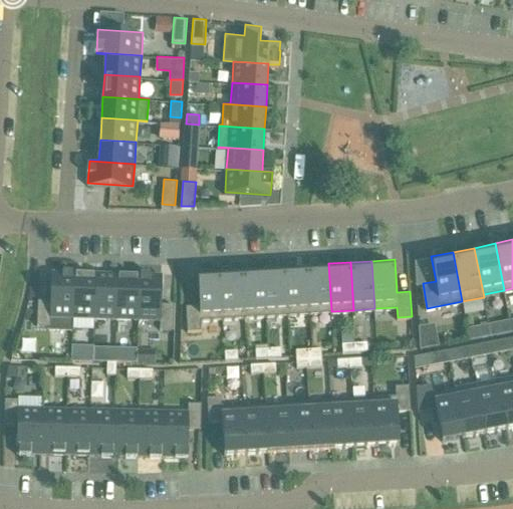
[(328,263),(307,265),(310,312),(331,311),(328,263)]
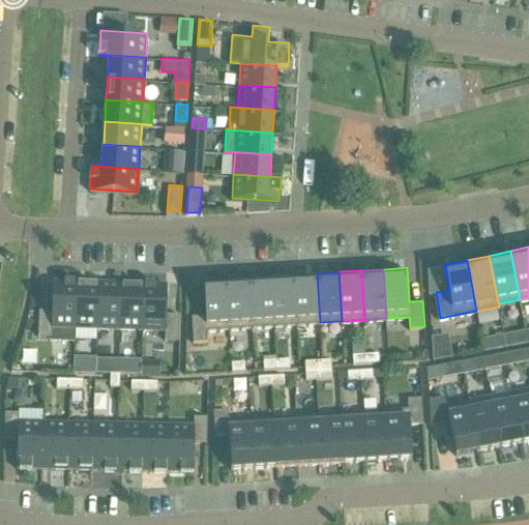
[(317,273),(294,274),(297,324),(320,322),(317,273)]
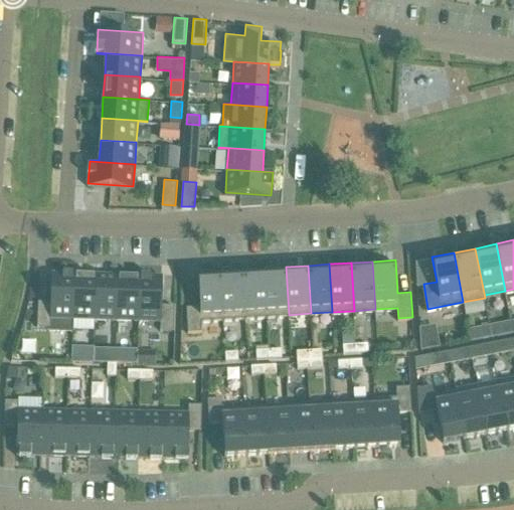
[(286,267),(265,268),(267,316),(289,315),(286,267)]
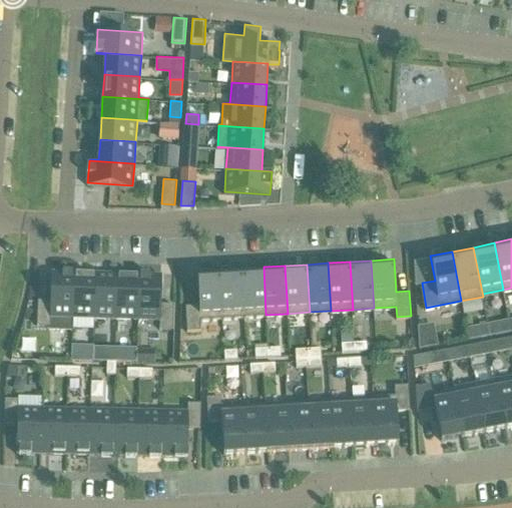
[(264,267),(241,269),(244,316),(266,315),(264,267)]
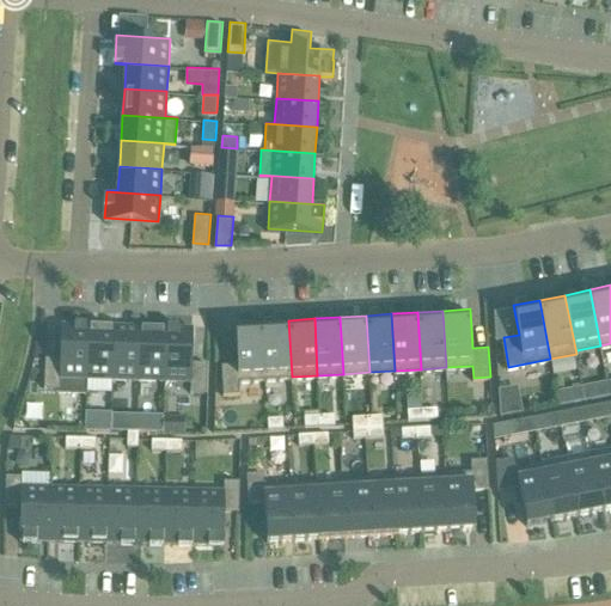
[(288,320),(262,322),(266,378),(292,377),(288,320)]
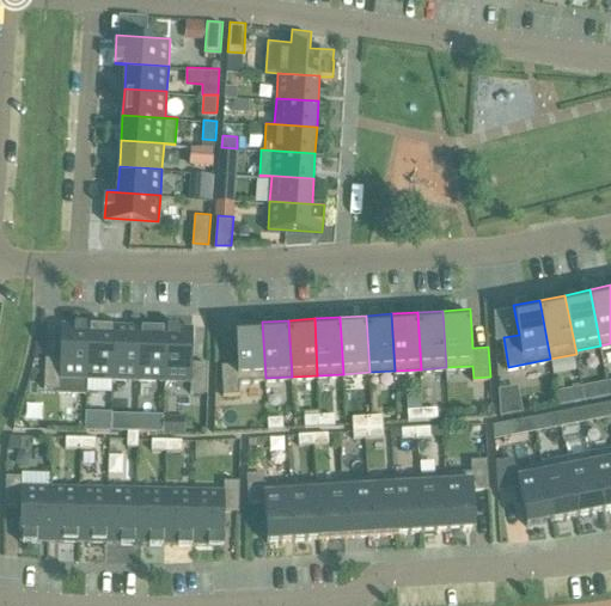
[(89,323),(61,322),(61,356),(46,355),(44,385),(60,386),(61,375),(87,377),(89,323)]
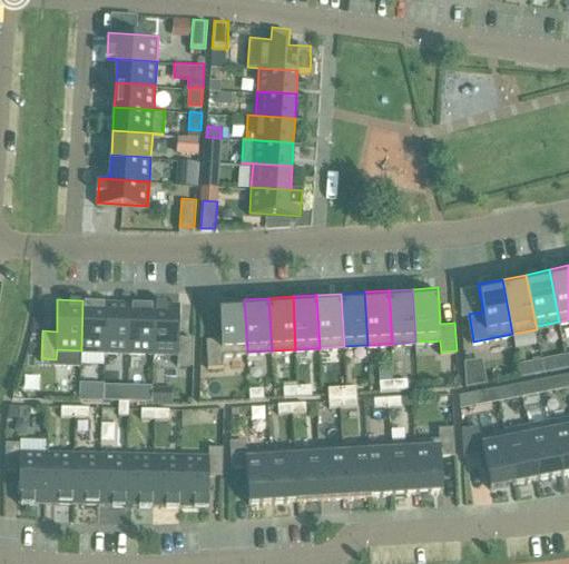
[(244,299),(219,300),(222,337),(206,338),(208,366),(224,365),(223,354),(247,352),(244,299)]
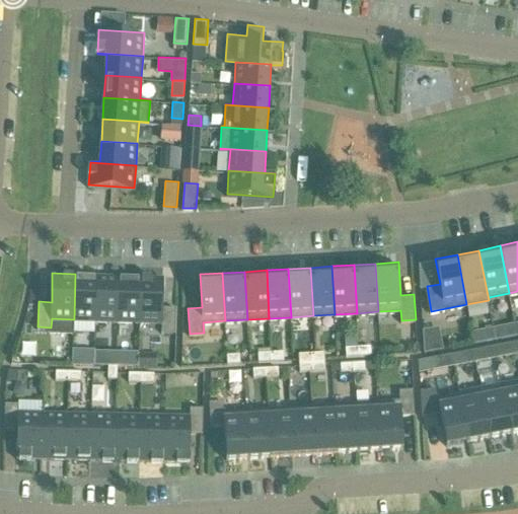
[(97,274),(75,274),(74,319),(95,319),(97,274)]
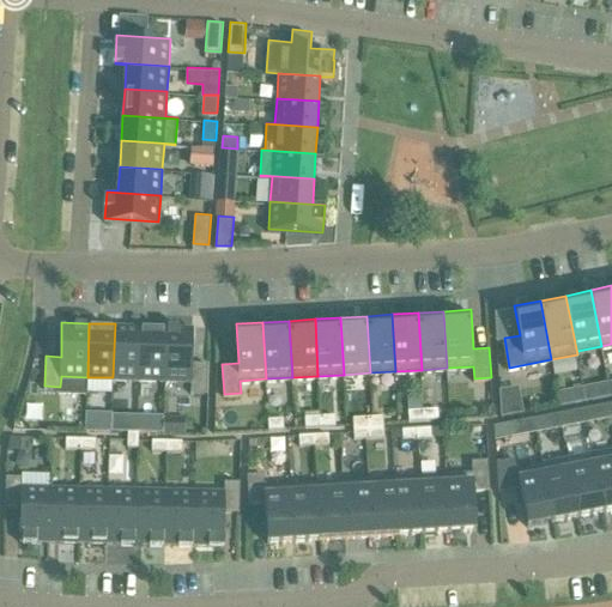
[(140,325),(115,323),(113,377),(139,378),(140,325)]
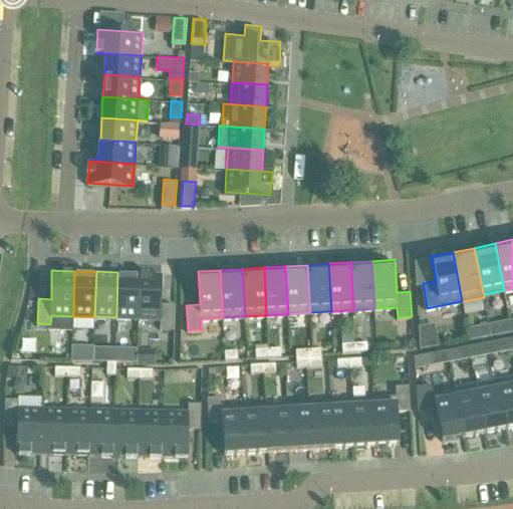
[(140,272),(117,272),(116,317),(139,318),(140,272)]
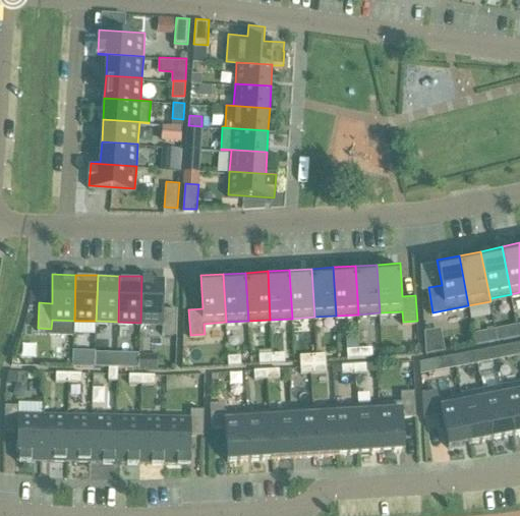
[(164,277),(141,276),(140,323),(163,323),(162,332),(176,332),(176,306),(164,306),(164,277)]
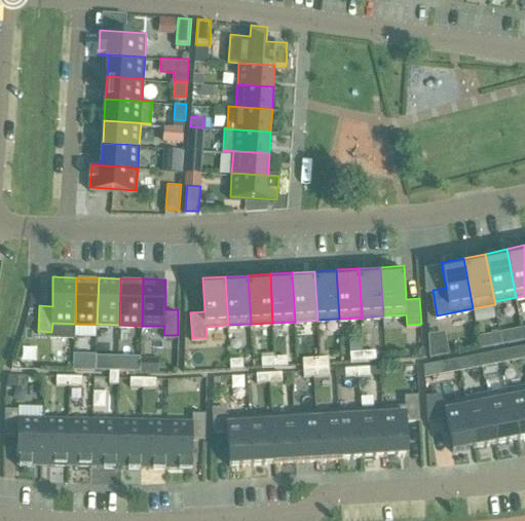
[(524,337),(522,327),(509,329),(511,340),(524,337)]
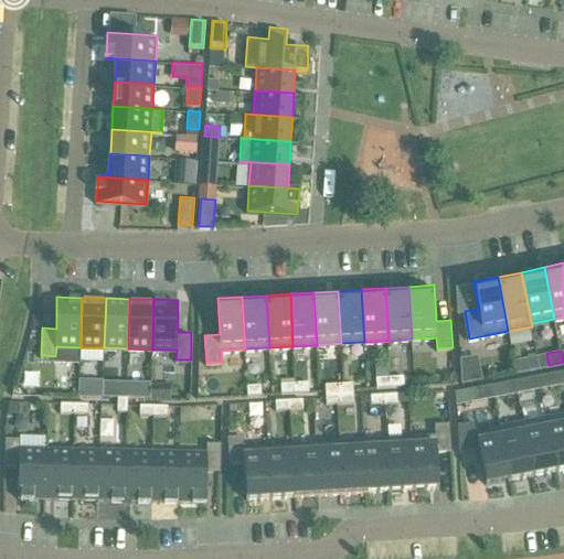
[(513,356),(517,372),(532,368),(529,353),(513,356)]
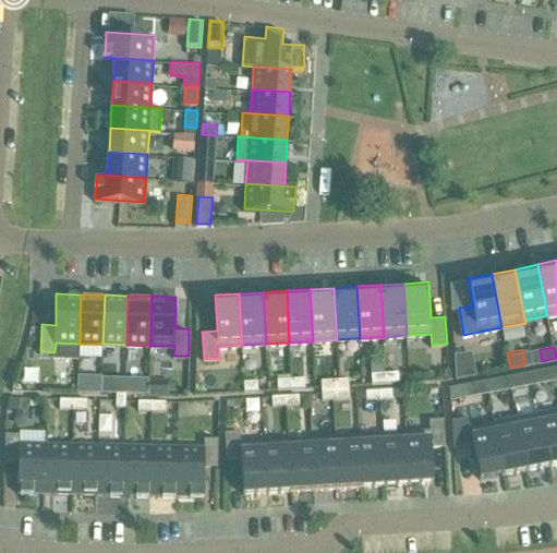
[(556,364),(532,369),(535,382),(556,377),(556,364)]
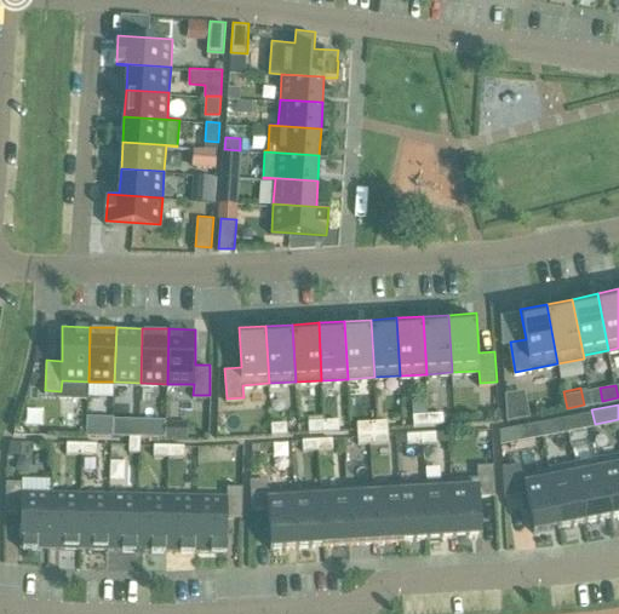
[(566,414),(568,429),(595,424),(591,409),(566,414)]
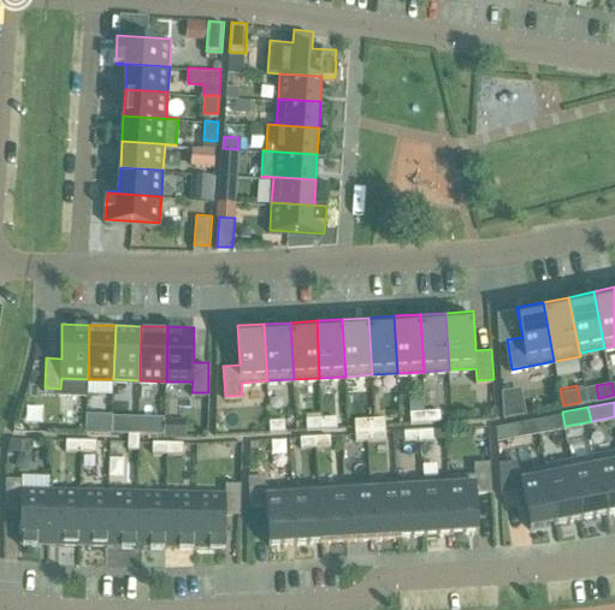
[(441,408),(426,409),(426,420),(442,419),(441,408)]
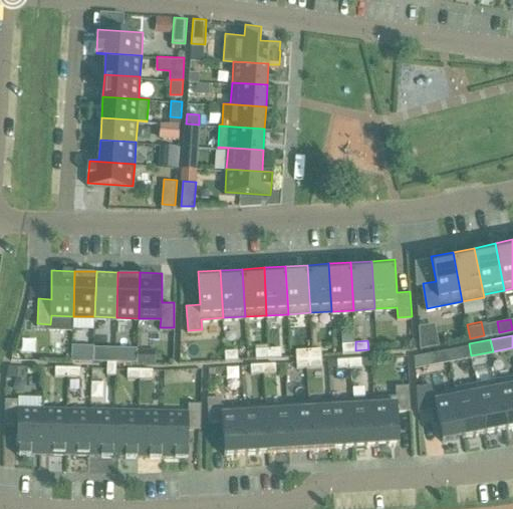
[(355,341),(342,342),(343,351),(355,350),(355,341)]
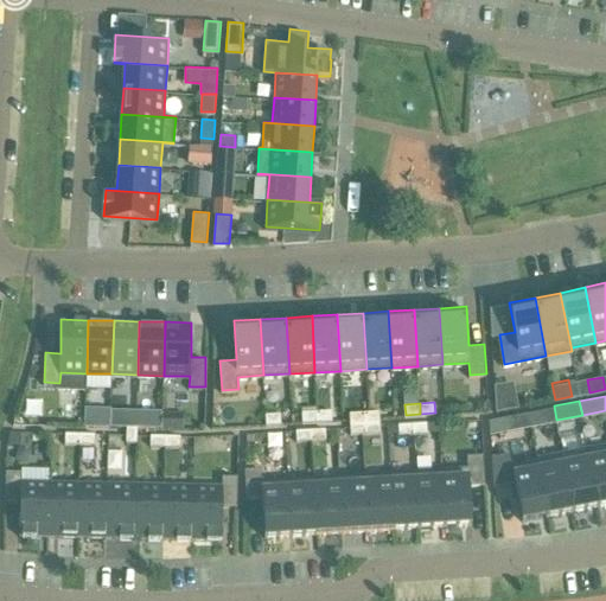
[(528,410),(531,424),(556,420),(554,406),(528,410)]
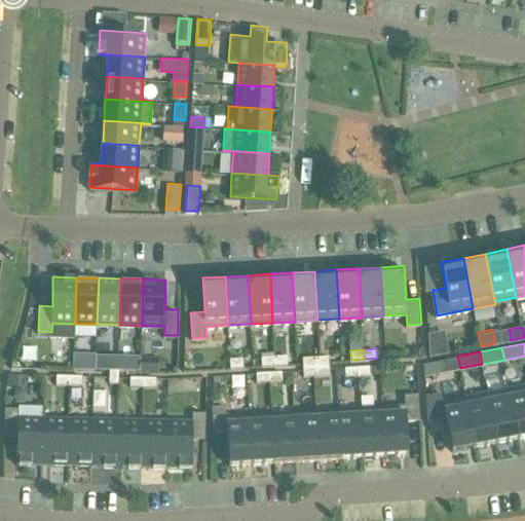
[(82,352),(82,367),(96,367),(96,352),(82,352)]
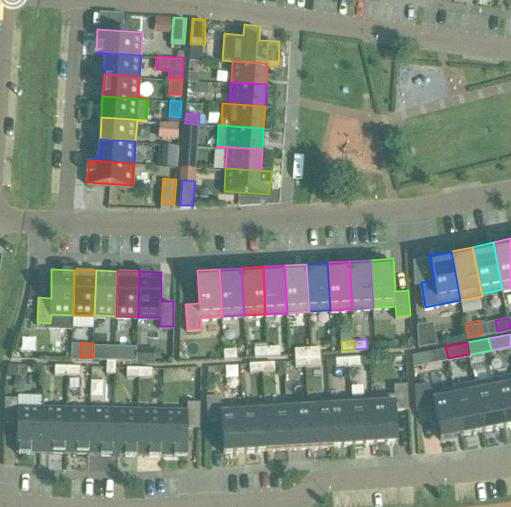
[(115,359),(115,346),(104,345),(103,358),(107,358),(115,359)]
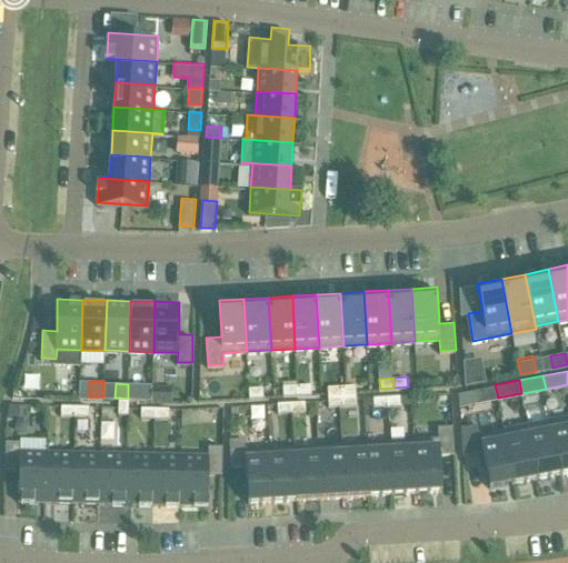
[(297,383),(284,384),(284,394),(298,393),(297,383)]
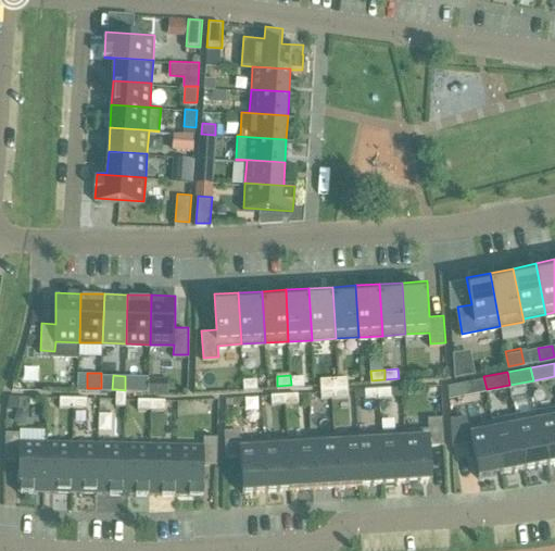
[(304,375),(290,375),(291,385),(304,384),(304,375)]
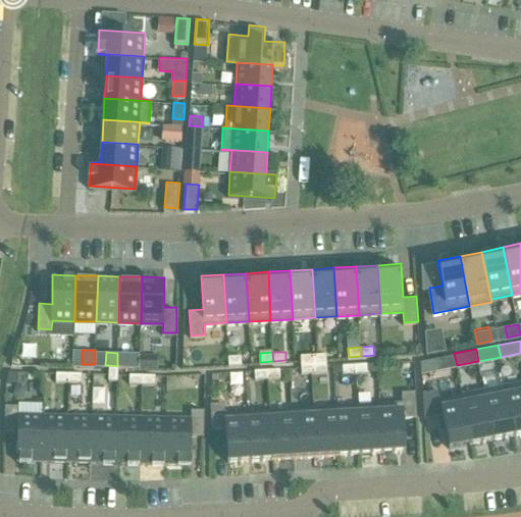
[(326,352),(314,353),(314,362),(326,361),(326,352)]
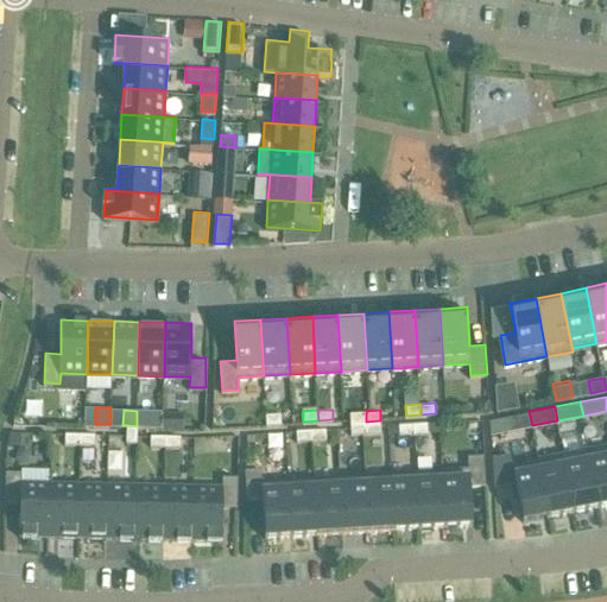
[(151,426),(151,411),(137,411),(137,426),(138,426),(151,426)]
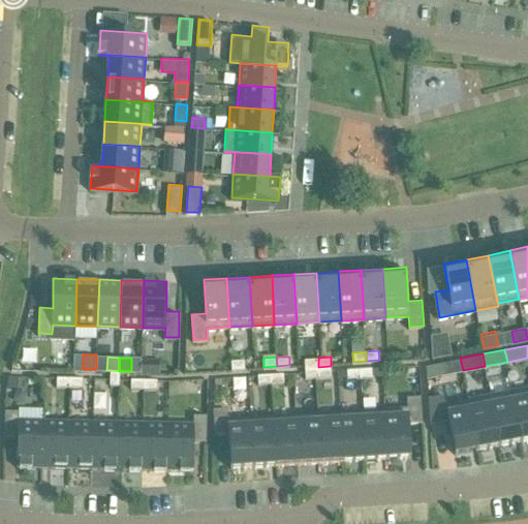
[(318,358),(305,359),(306,367),(318,367),(318,358)]
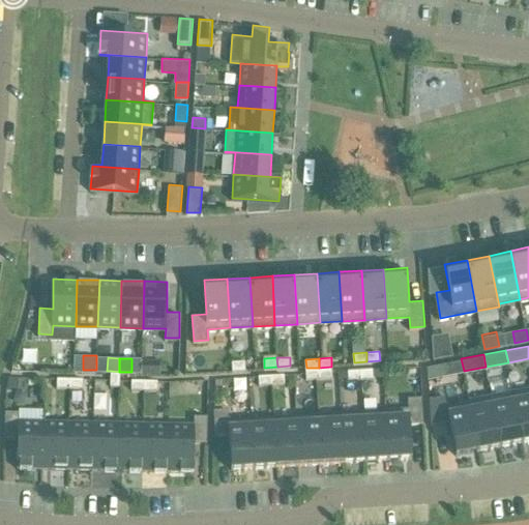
[(245,359),(232,360),(233,370),(245,369),(245,359)]
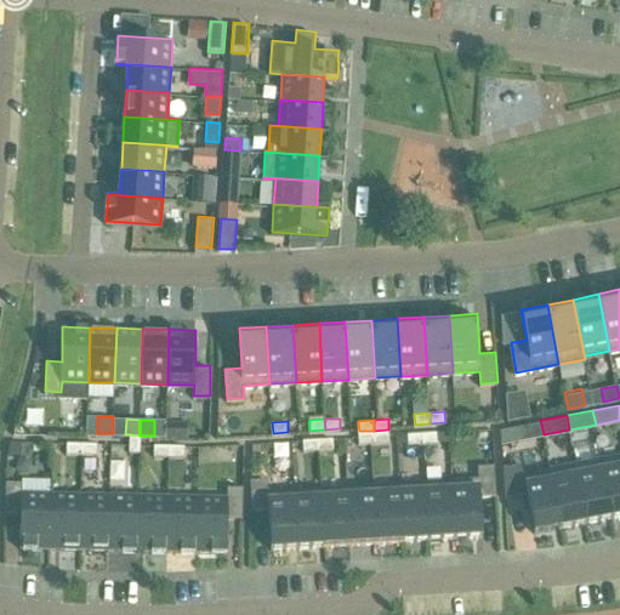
[(388,430),(374,431),(375,440),(390,440),(388,430)]
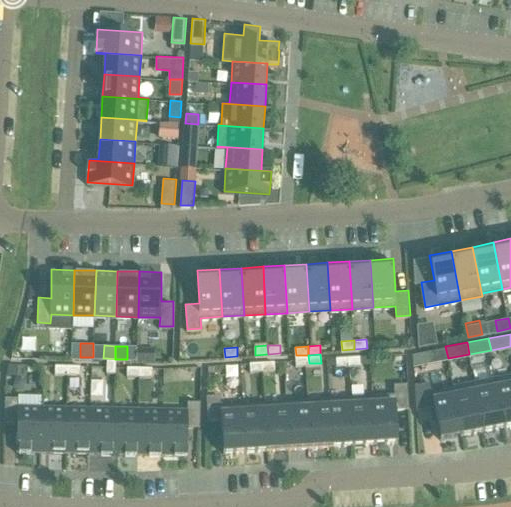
[(308,355),(296,355),(296,364),(309,363),(308,355)]
